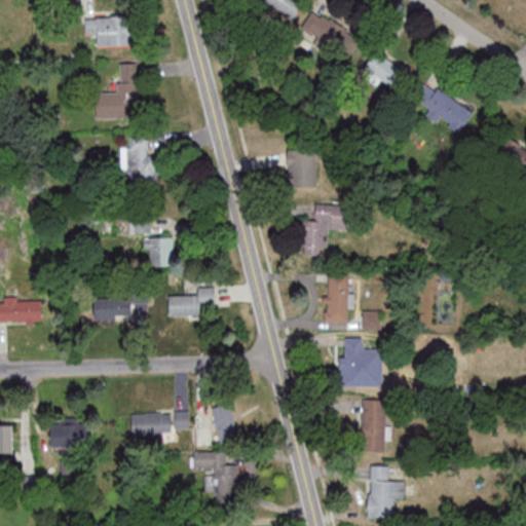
[(355,37),(313,7),(301,27),(343,55),(355,37)]
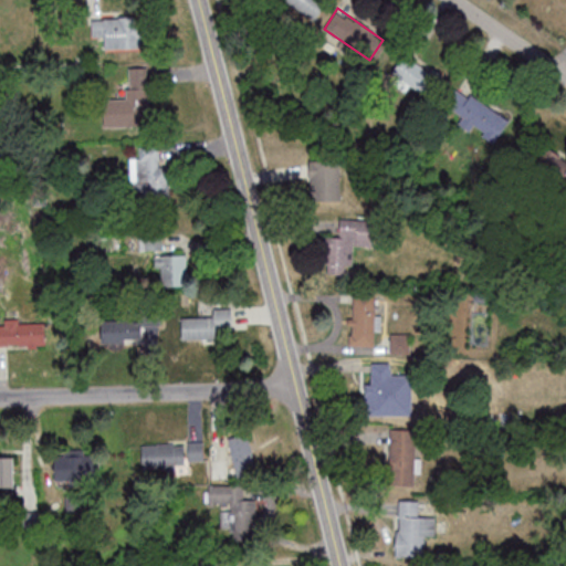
[(92,17),(93,39),(105,39),(105,49),(142,49),(142,17),(92,17)]
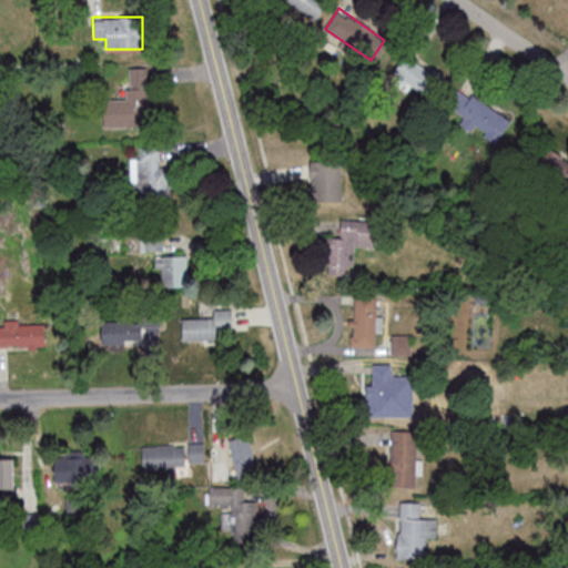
[(424,94),(438,77),(406,53),(393,71),(424,94)]
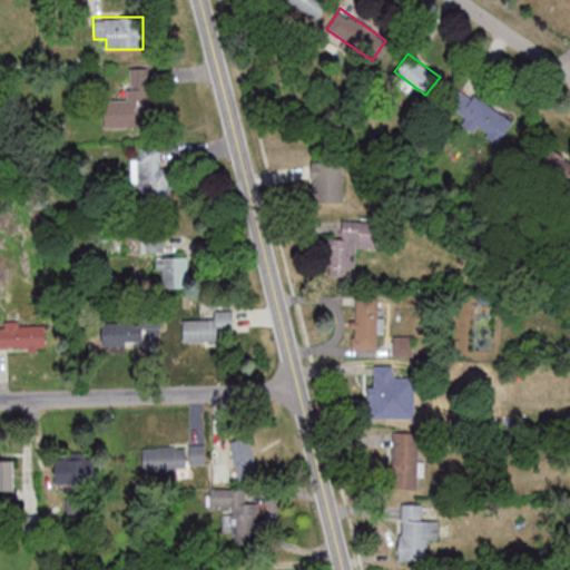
[(150,68),(130,68),(130,89),(119,89),(119,107),(129,107),(129,127),(150,127),(150,68)]
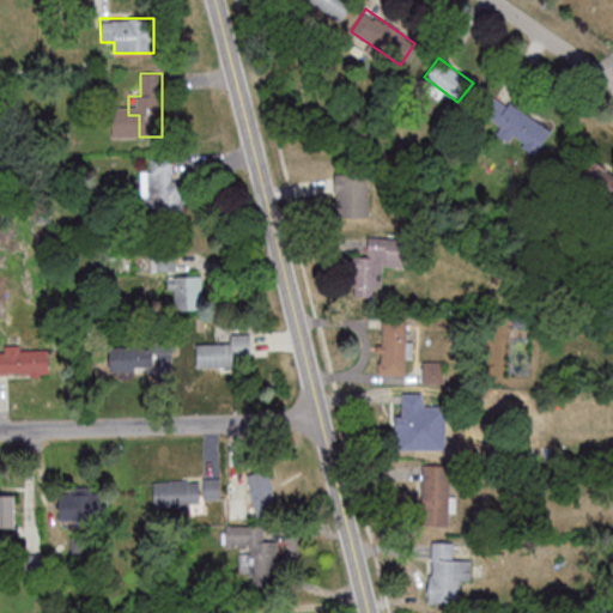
[(483,116),(538,151),(552,129),(497,95),(483,116)]
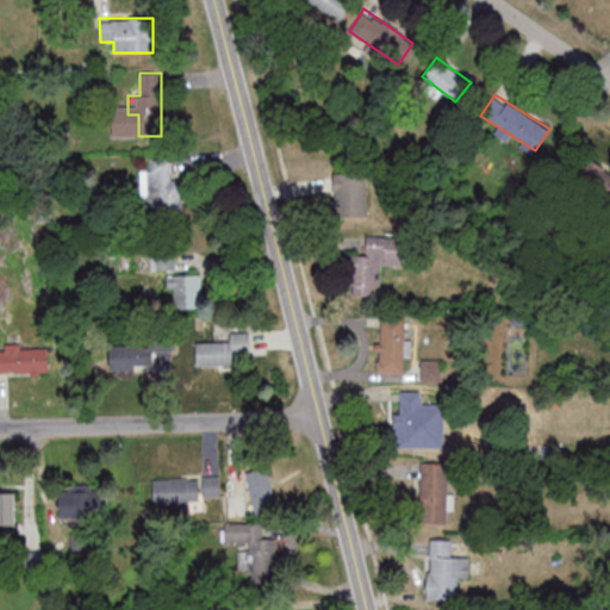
[(184,216),(184,181),(172,181),(172,157),(147,157),(147,216),(184,216)]
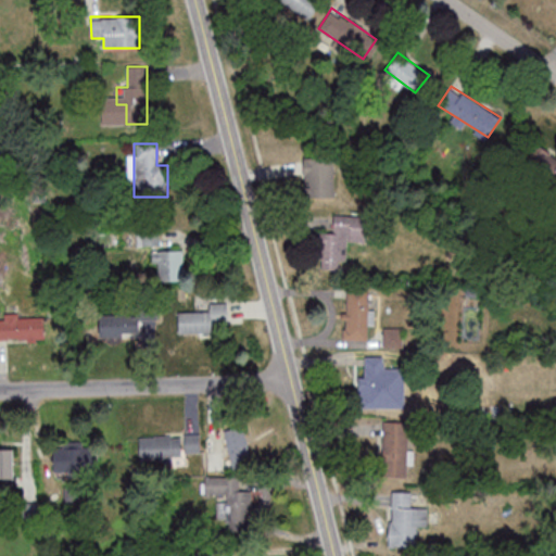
[(555,190),(555,175),(550,171),(555,162),(555,158),(538,143),(522,163),(555,190)]
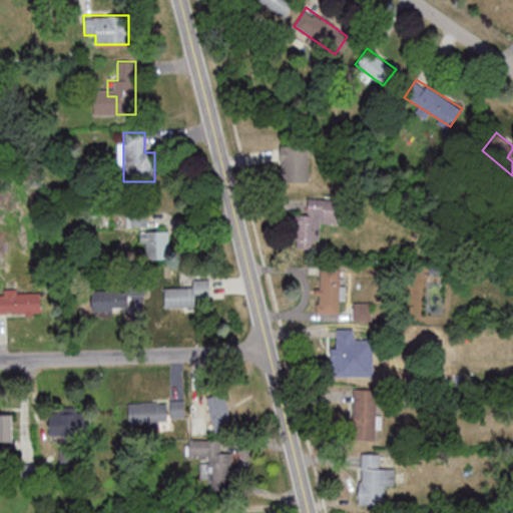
[(281,145),(281,181),(309,181),(309,145),(281,145)]
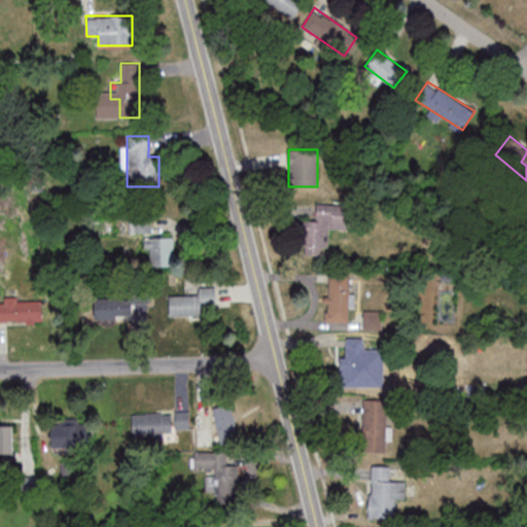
[(303,220),(303,255),(325,255),(325,246),(329,246),(329,227),(348,227),(349,204),(316,204),(316,220),(303,220)]
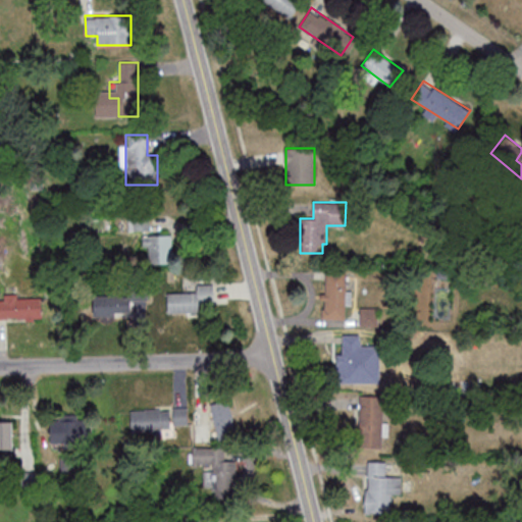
[(128,230),(151,230),(151,213),(128,213),(128,230)]
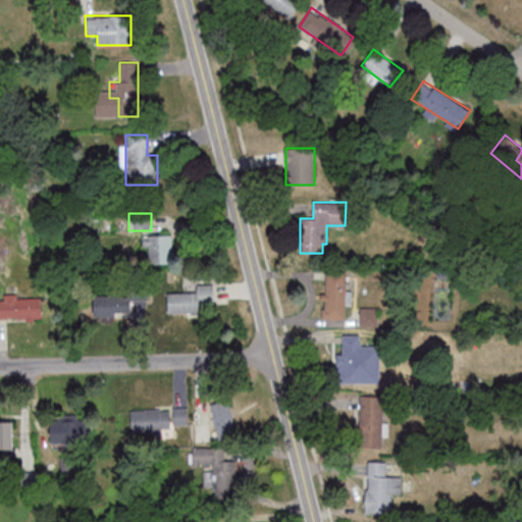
[(144,263),(171,263),(171,235),(144,235),(144,263)]
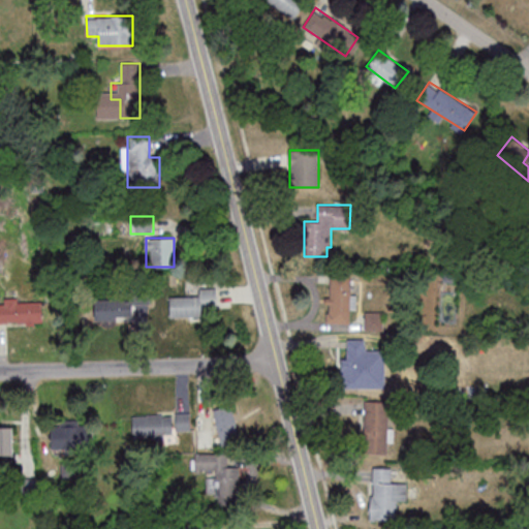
[(350,322),(351,310),(353,310),(354,274),(329,273),(328,322),(350,322)]
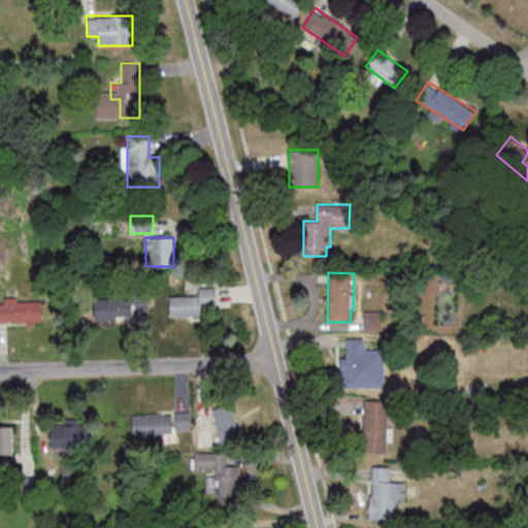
[(216,288),(198,288),(198,296),(170,296),(170,317),(204,316),(204,306),(216,306),(216,288)]
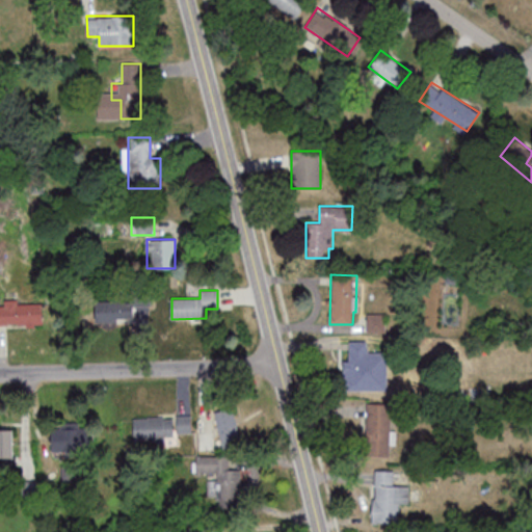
[(134,322),(133,307),(151,307),(151,293),(128,293),(128,301),(96,301),(96,322),(134,322)]
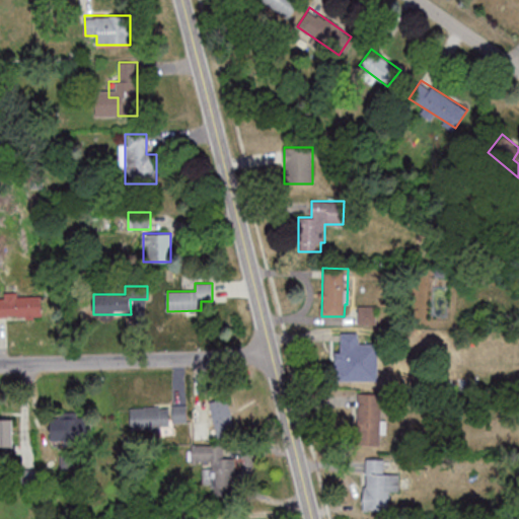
[(0,316),(32,316),(32,295),(0,295),(0,316)]
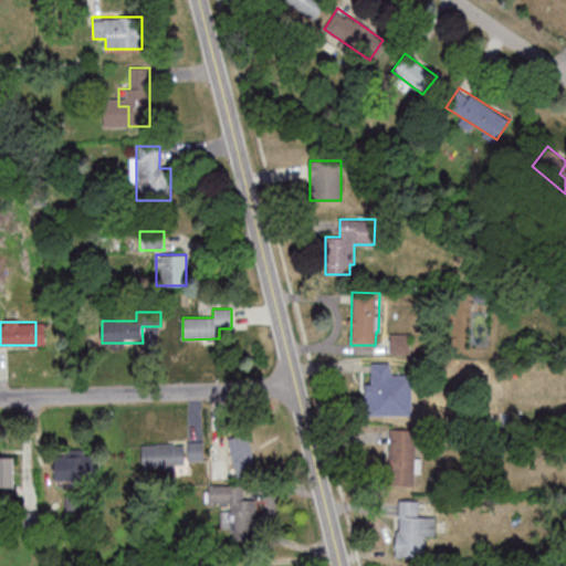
[(409,352),(409,334),(391,334),(391,352),(409,352)]
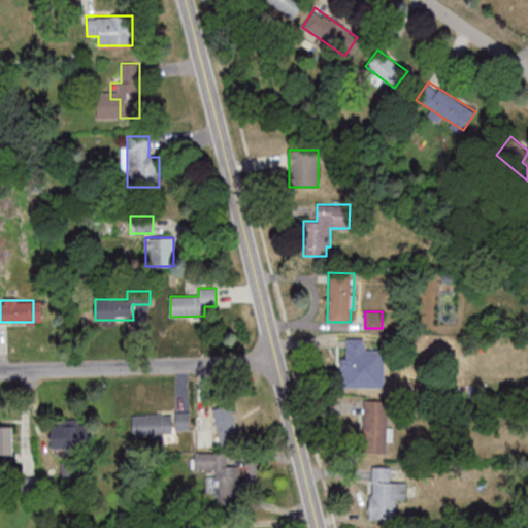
[(365,338),(344,338),(344,388),(365,388),(365,375),(371,375),(371,357),(365,357),(365,338)]
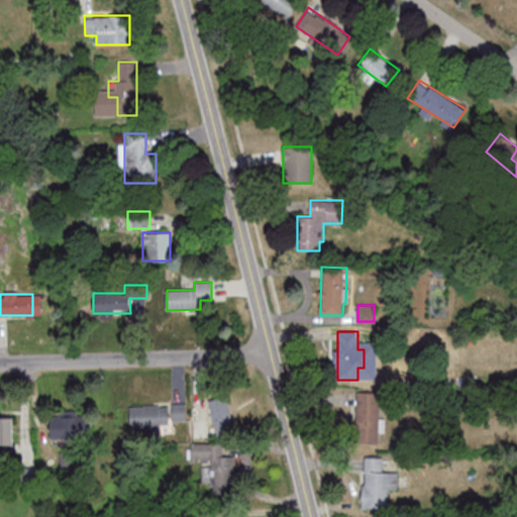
[(356,392),(356,442),(380,442),(381,392),(356,392)]
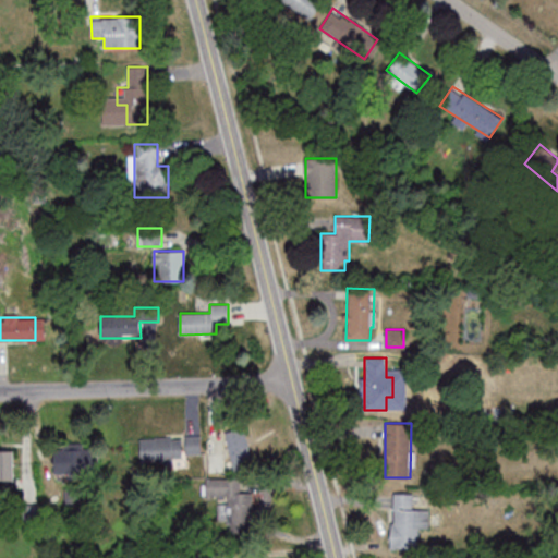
[(228,435),(232,468),(252,465),(247,433),(228,435)]
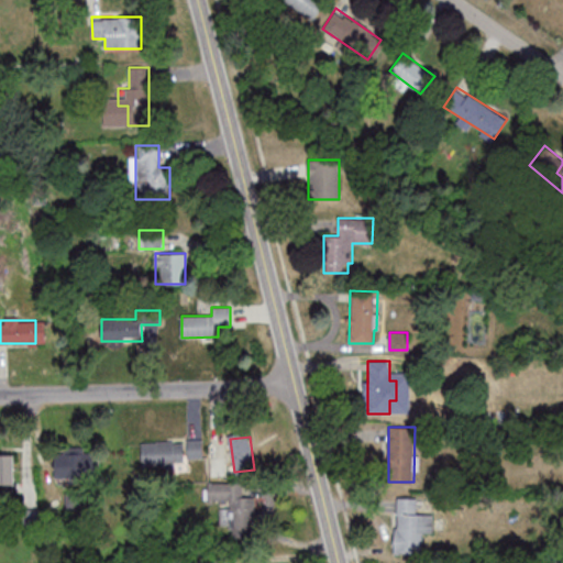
[(202,440),(187,440),(187,457),(202,457),(202,440)]
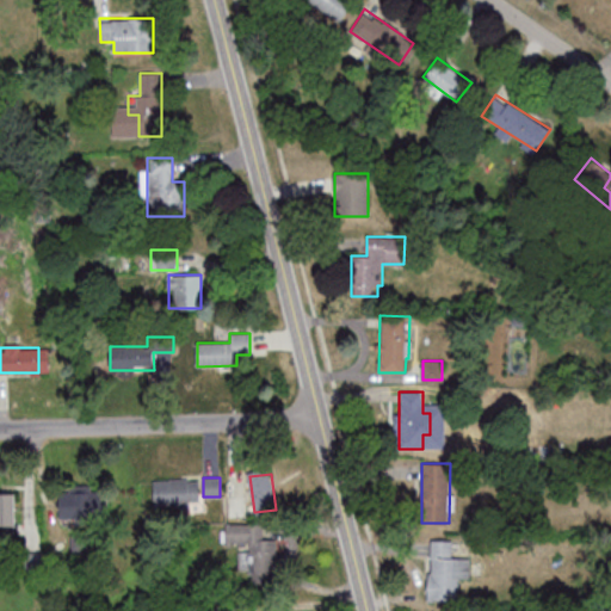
[(154,479),(154,505),(199,505),(199,479),(154,479)]
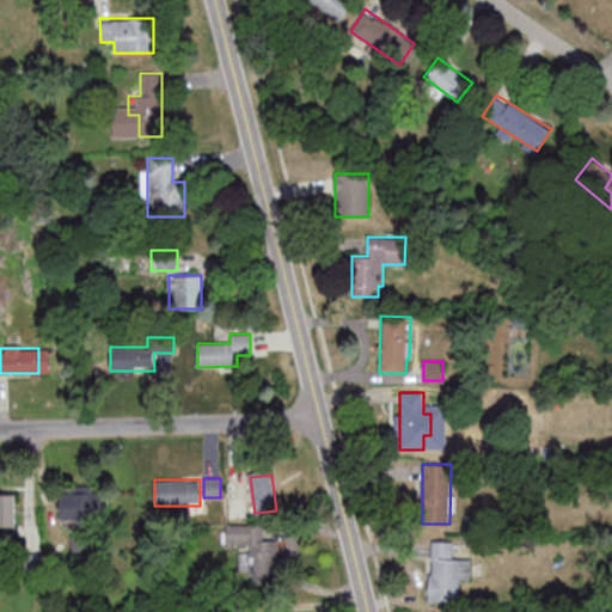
[(59,519),(99,519),(99,491),(59,491),(59,519)]
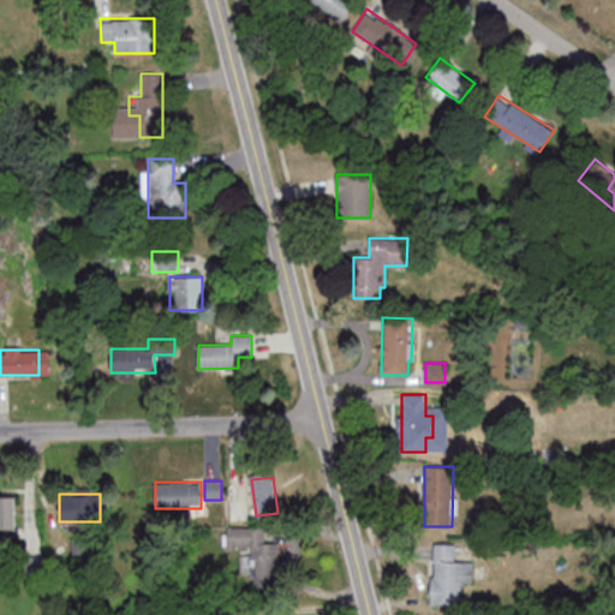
[(16,496),(0,496),(0,536),(16,537),(16,496)]
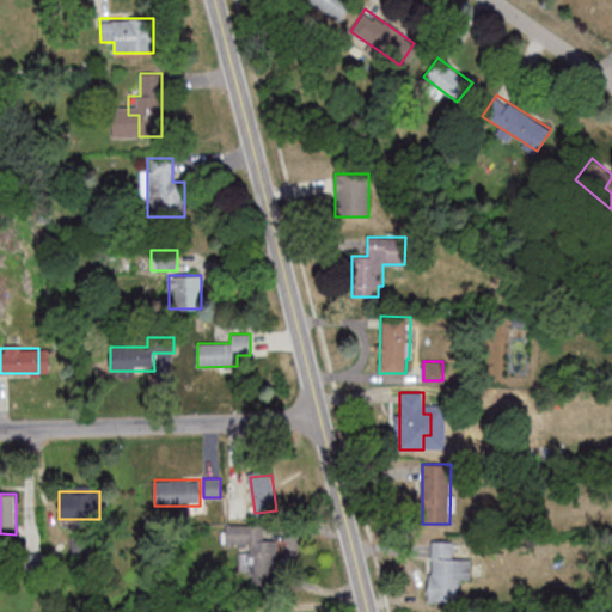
[(246,497),(228,497),(228,514),(246,514),(246,497)]
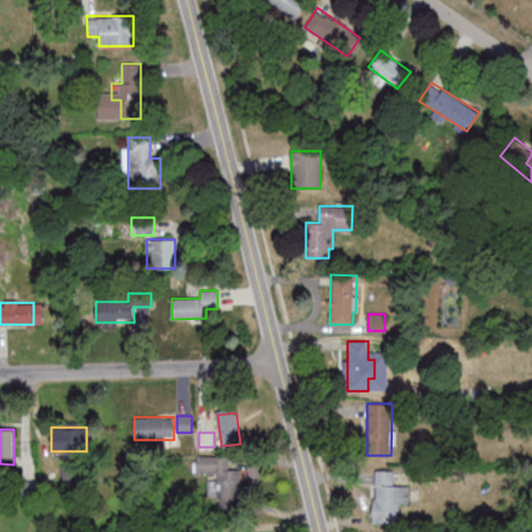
[(218,507),(241,507),(241,469),(230,469),(230,456),(194,456),(194,474),(217,473),(217,480),(209,480),(209,497),(218,497),(218,507)]
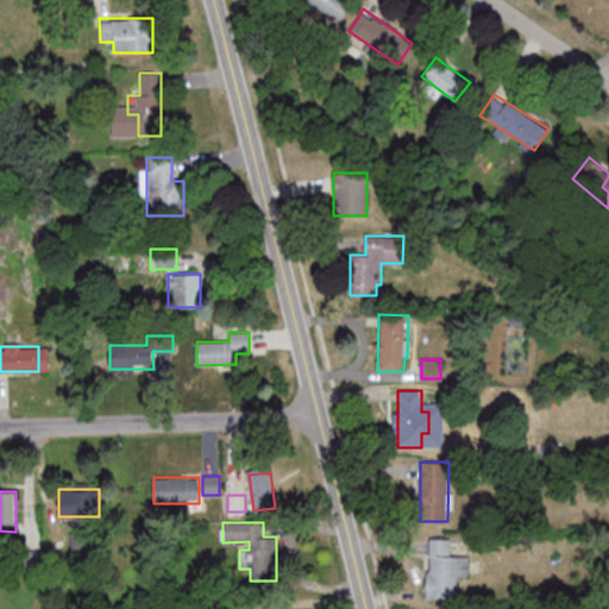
[(426,598),(457,600),(457,576),(470,576),(470,556),(452,556),(452,538),(428,538),(426,598)]
